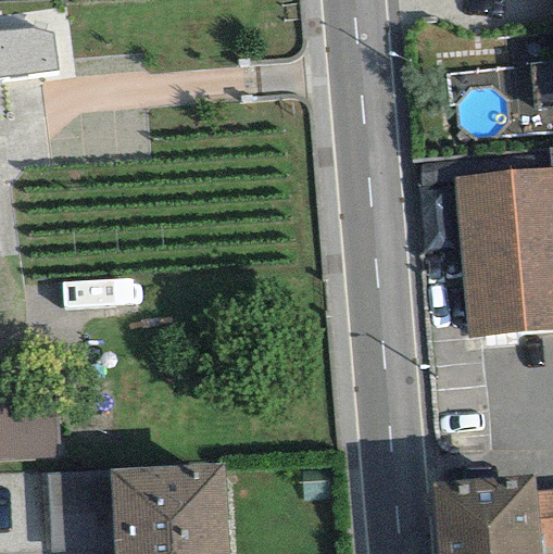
[(0,77),(59,68),(53,33),(35,27),(0,29),(0,77)]
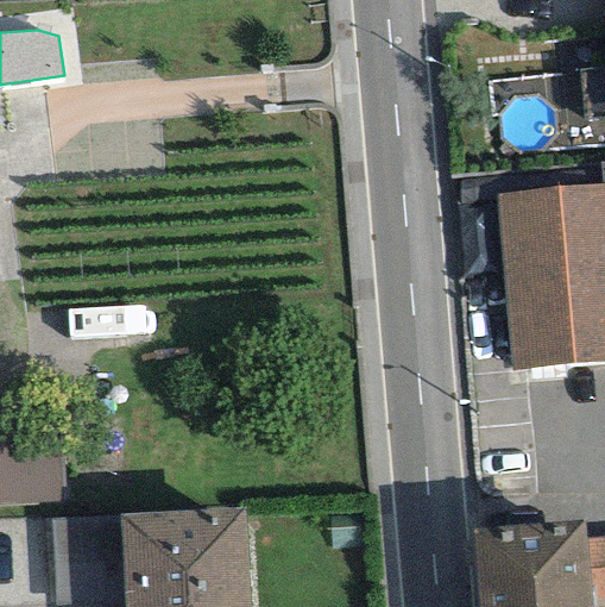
[(604,182),(603,182),(497,191),(512,369),(604,360),(604,182)]
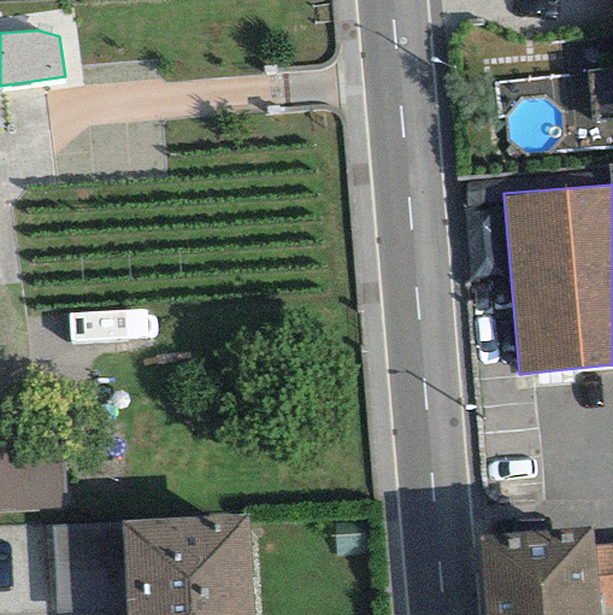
[(60,431),(0,434),(0,509),(64,507),(60,431)]
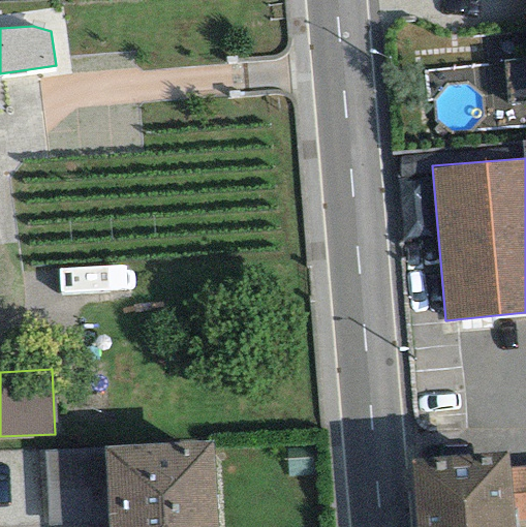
[(220,526),(215,439),(104,446),(109,526),(220,526)]
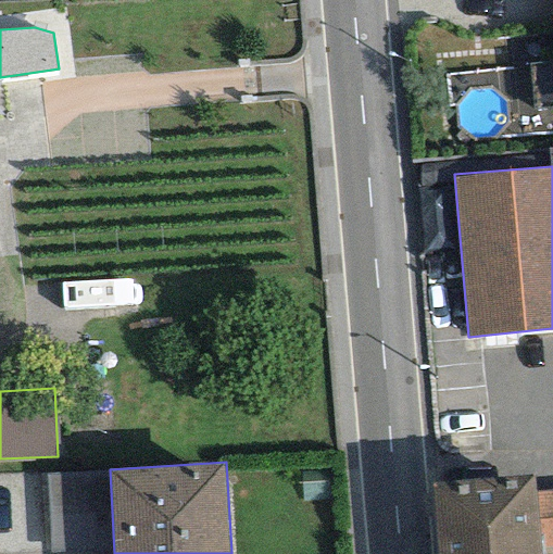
[(48,469),(52,545),(102,542),(97,466),(48,469)]
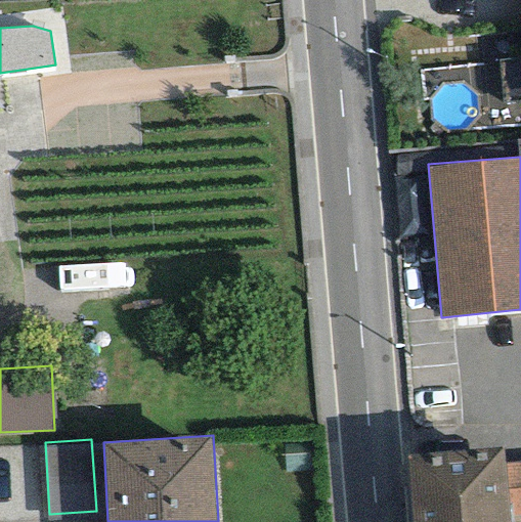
[(505,446),(407,453),(413,521),(510,521),(510,514),(506,462),(505,446)]
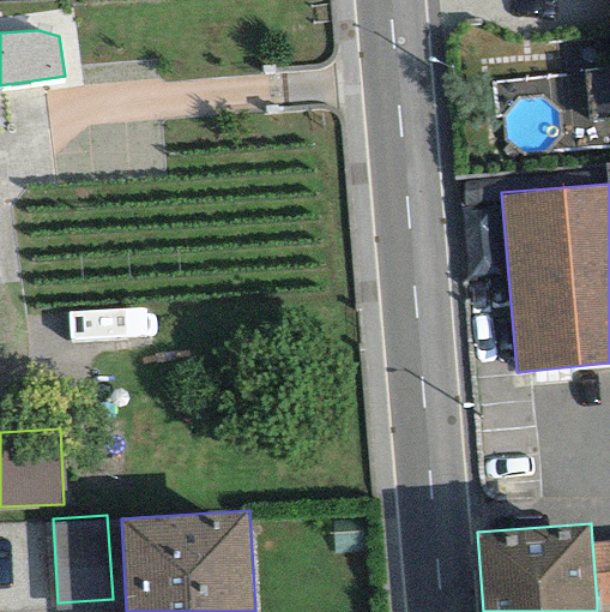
[(609,539),(592,541),(597,603),(609,600),(609,539)]
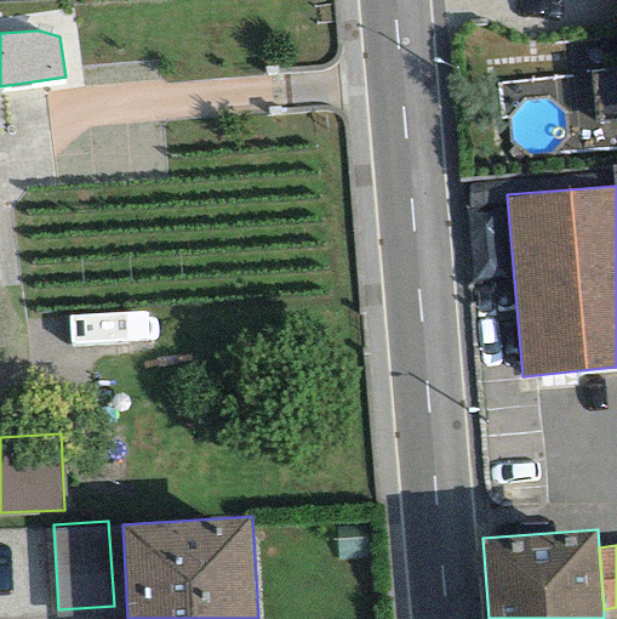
All buildings are outlined.
